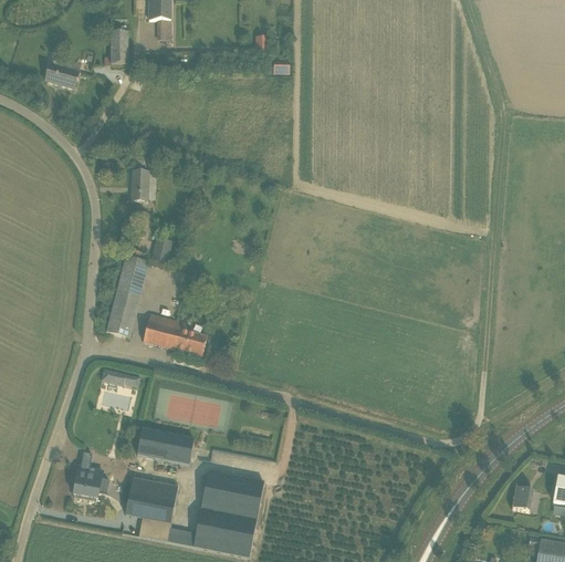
[(147,0),(148,19),(169,18),(169,0),(147,0)]
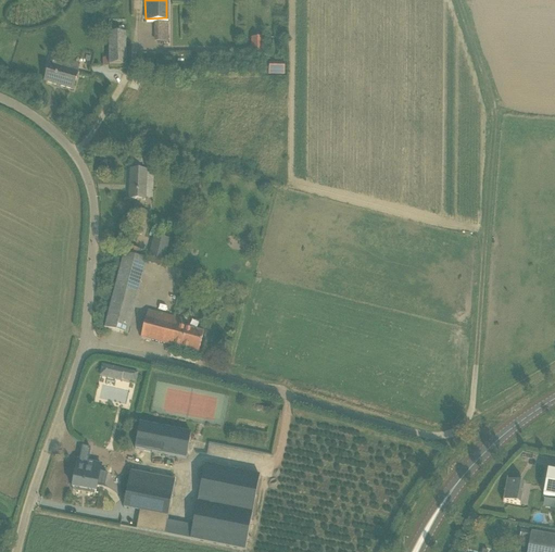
[(125,62),(125,29),(108,29),(109,54),(109,62),(125,62)]
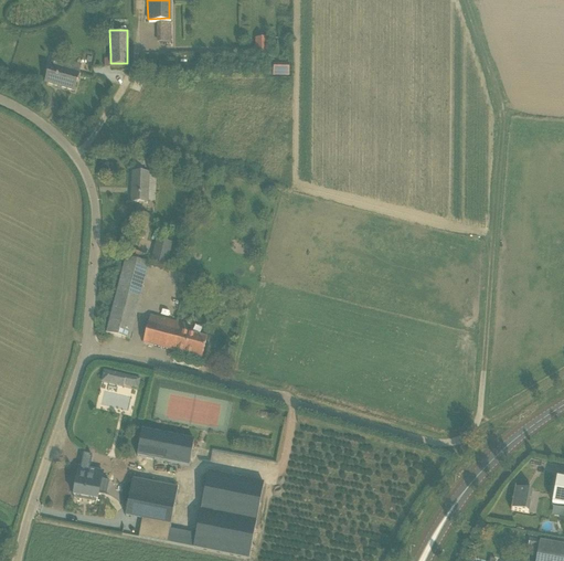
[(266,35),(255,35),(256,51),(266,51),(266,35)]
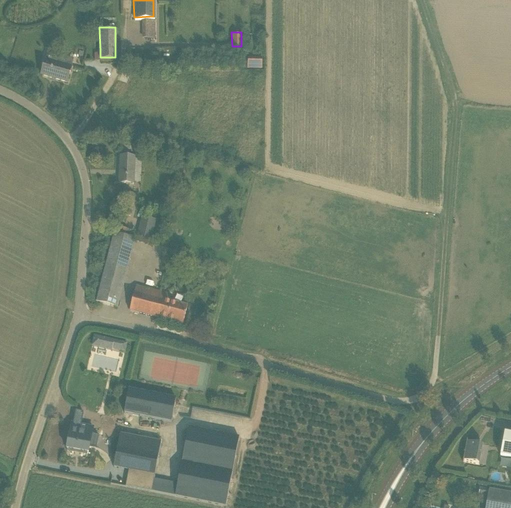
[(45,56),(40,72),(66,79),(71,64),(52,59),(54,51),(47,49),(45,56)]
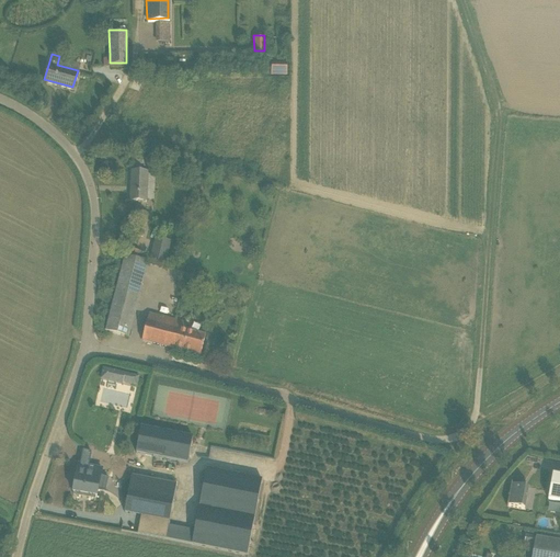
[(285,59),(269,58),(269,71),(285,71),(285,59)]
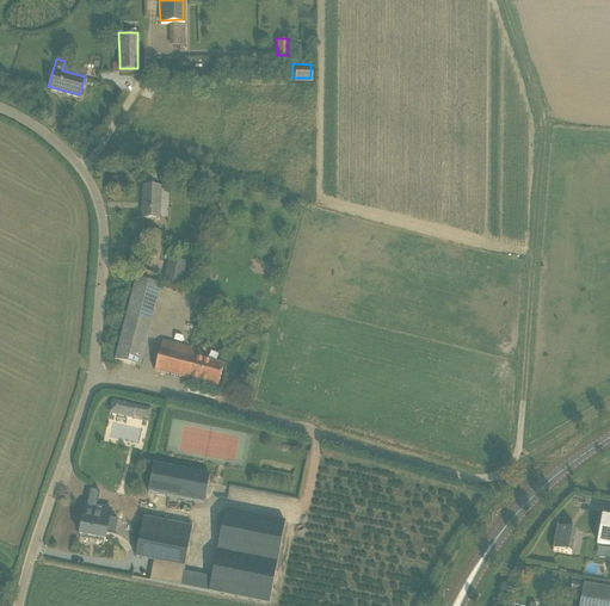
[(160,216),(161,184),(142,183),(141,215),(160,216)]
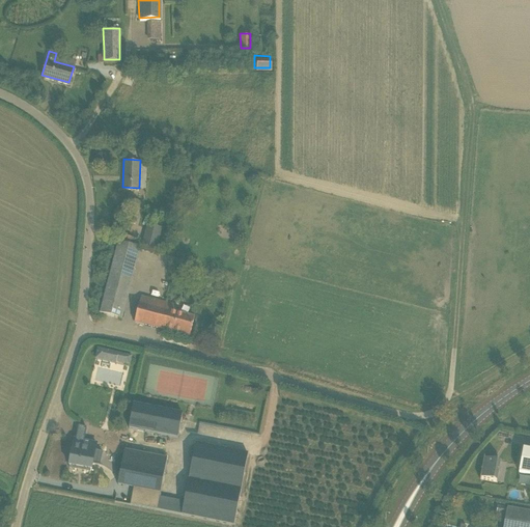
[(146,221),(141,243),(156,247),(161,224),(146,221)]
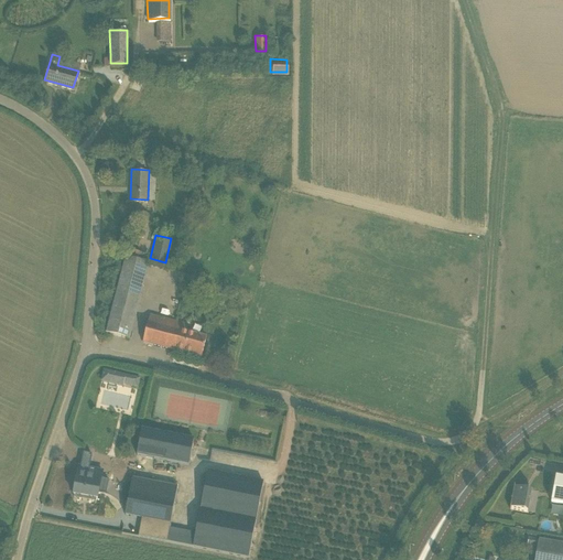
[(143,259),(144,250),(127,246),(125,254),(143,259)]
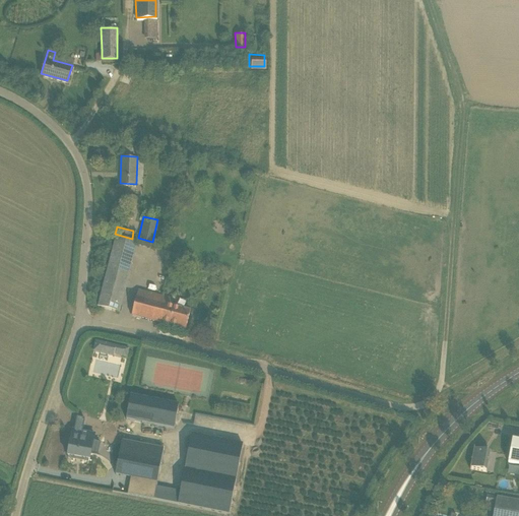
[(121,299),(129,267),(108,262),(96,304),(119,309),(121,299)]
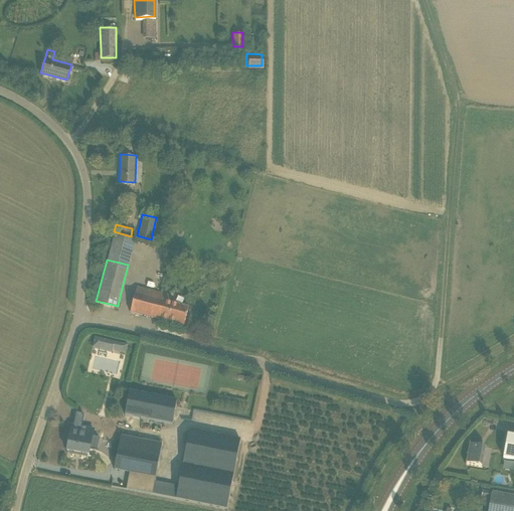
[(183,324),(188,304),(169,298),(171,293),(136,284),(130,309),(158,317),(183,324)]
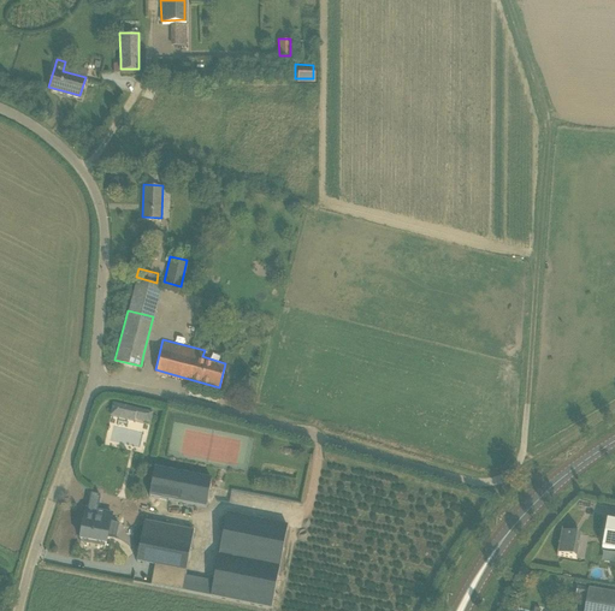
[(152,408),(137,404),(112,398),(108,411),(134,417),(135,415),(149,419),(152,408)]
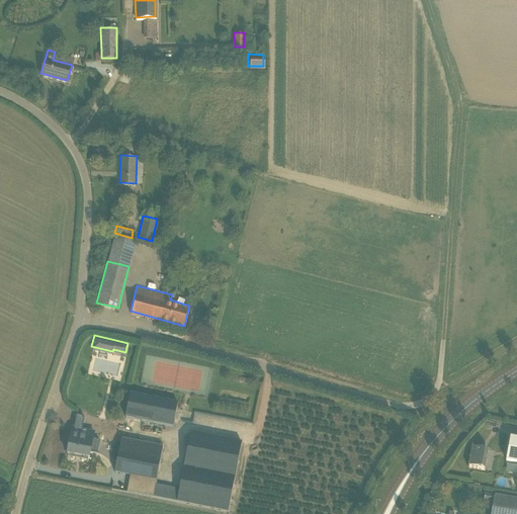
[(130,391),(125,414),(173,424),(177,400),(130,391)]
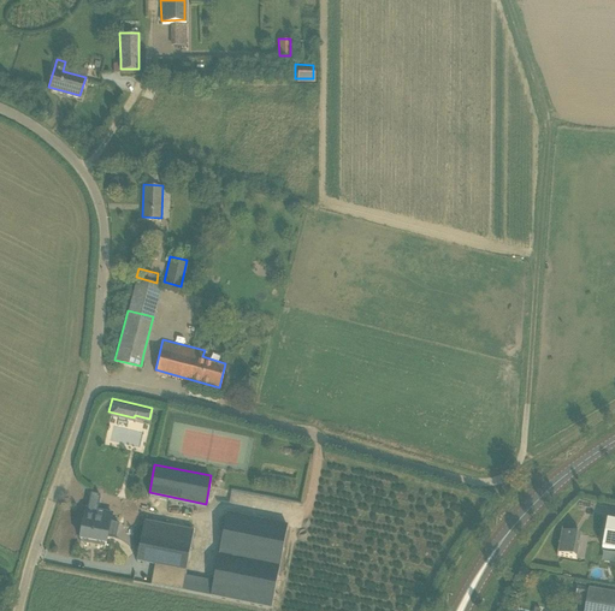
[(86,504),(84,512),(83,514),(86,514),(84,520),(83,518),(80,537),(81,535),(105,540),(104,541),(105,541),(106,533),(114,534),(118,520),(112,518),(113,510),(86,504)]
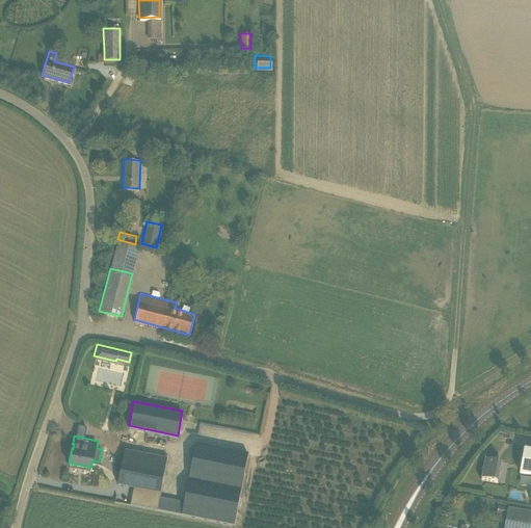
[(234,523),(247,451),(195,441),(184,500),(159,495),(166,456),(124,448),(117,481),(133,485),(130,502),(234,523)]
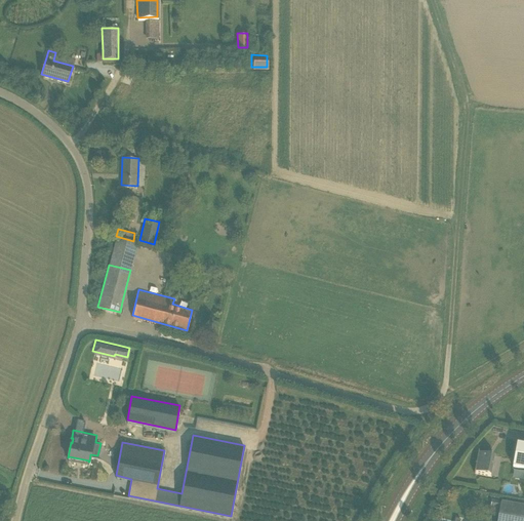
[(512,465),(523,466),(523,442),(516,441),(512,465)]
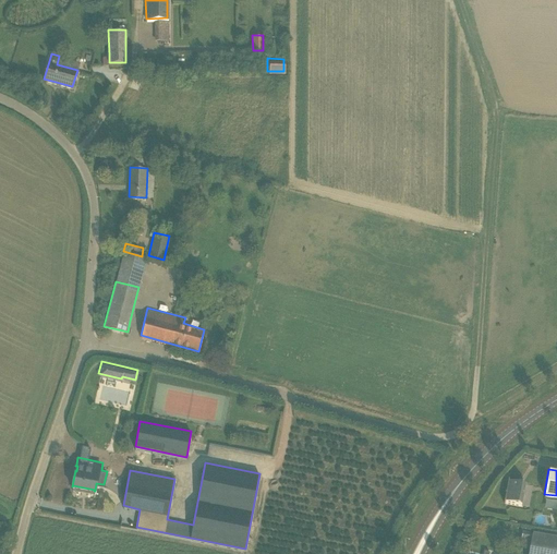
[(521,502),(522,491),(524,481),(508,478),(508,477),(504,501),(505,500),(521,502)]
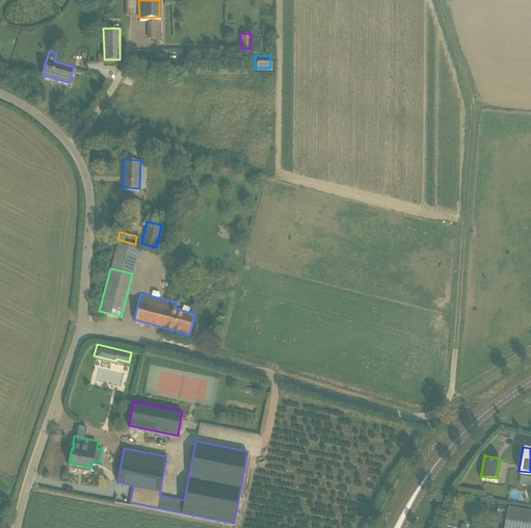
[(502,527),(530,527),(530,509),(507,505),(498,504),(497,510),(506,512),(502,527)]
